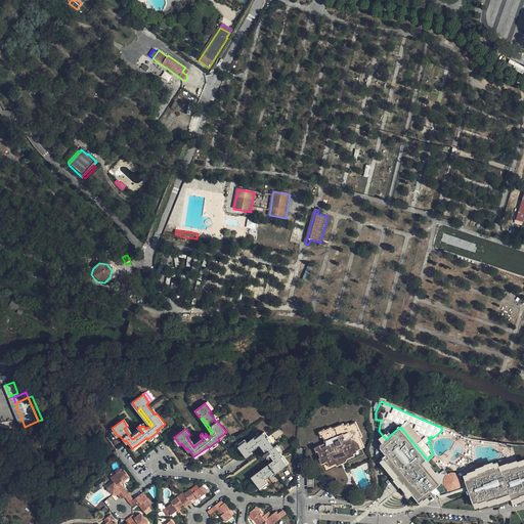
[(323,437),(325,441),(329,440),(326,433),(332,431),(332,432),(343,428),(343,430),(347,428),(348,431),(356,427),(360,436),(357,437),(361,445),(356,447),(357,448),(353,450),(354,451),(350,453),(351,455),(344,459),(345,461),(340,463),(339,461),(336,463),(332,464),(330,459),(325,461),(324,459),(321,460),(320,457),(319,459),(322,466),(328,463),(330,468),(337,466),(338,467),(341,466),(343,465),(344,465),(346,464),(347,463),(349,460),(352,459),(356,456),(355,454),(358,453),(358,451),(362,449),(362,448),(364,447),(360,438),(362,437),(356,423),(350,426),(349,425),(344,427),(343,425),(341,426),(333,429),(331,428),(324,431),(324,430),(320,433),(322,437),(323,437)]
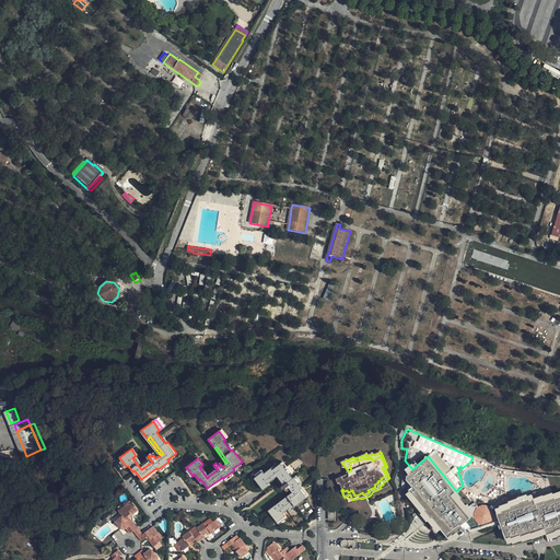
[(141,469),(143,468),(141,465),(135,456),(132,458),(141,469)]
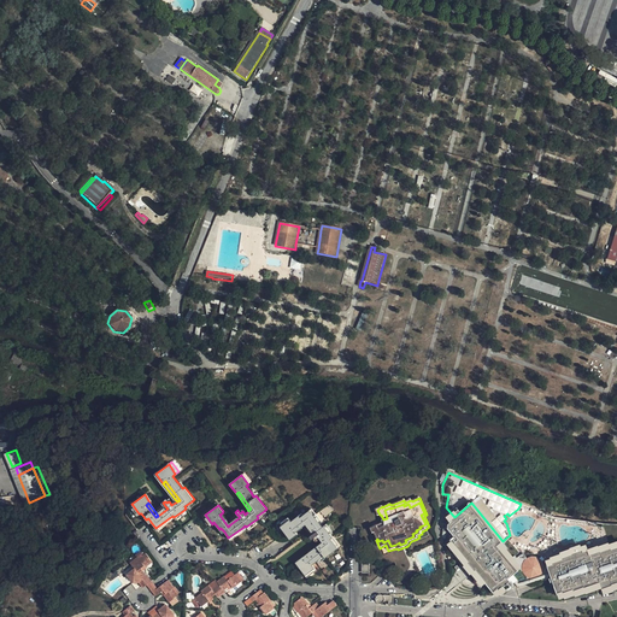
[(377,539),(378,541),(382,540),(383,542),(388,540),(391,546),(395,545),(399,542),(400,545),(406,542),(405,540),(413,536),(412,534),(417,532),(416,530),(421,528),(419,527),(425,524),(421,515),(424,513),(419,503),(410,507),(409,504),(404,506),(404,504),(391,509),(391,507),(385,510),(387,518),(383,519),(385,523),(385,526),(380,528),(375,530),(375,533),(377,539)]
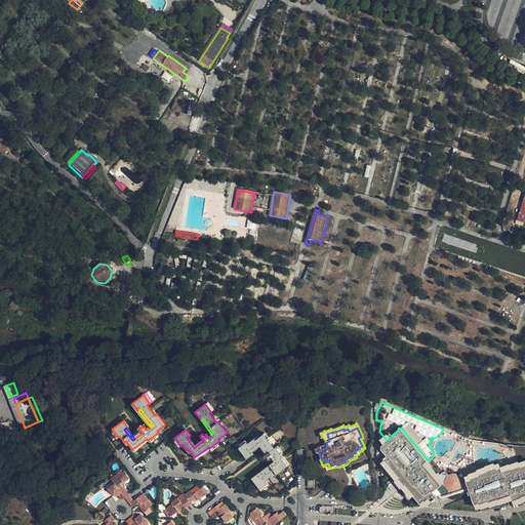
[(469,489),(474,505),(479,502),(479,503),(483,502),(487,500),(488,501),(492,500),(496,498),(497,499),(501,498),(506,496),(507,499),(511,497),(512,500),(516,499),(520,497),(520,496),(524,495),(524,494),(524,462),(523,463),(519,466),(518,465),(514,466),(510,468),(509,467),(505,468),(500,470),(499,467),(498,462),(493,465),(494,466),(489,467),(485,469),(481,471),(477,472),(478,474),(473,475),(469,477),(469,478),(465,480),(465,479),(463,480),(463,478),(462,477),(461,475),(459,474),(457,473),(455,473),(453,473),(452,473),(451,473),(449,474),(446,470),(441,475),(439,473),(437,475),(443,484),(441,485),(423,465),(426,462),(432,469),(434,468),(430,462),(432,461),(430,458),(428,460),(401,428),(387,440),(382,443),(384,445),(381,446),(381,450),(388,457),(380,463),(381,465),(380,466),(386,473),(391,469),(414,498),(415,498),(420,506),(423,502),(425,502),(432,496),(431,494),(433,492),(434,494),(439,500),(469,489)]
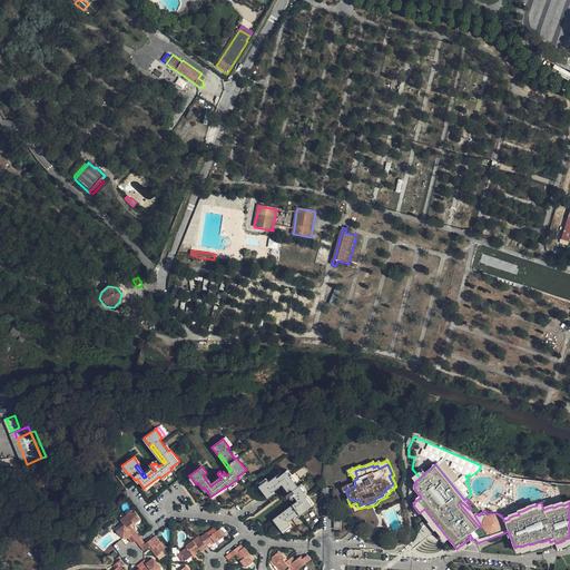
[(304,467),(296,472),(300,477),(307,472),(304,467)]
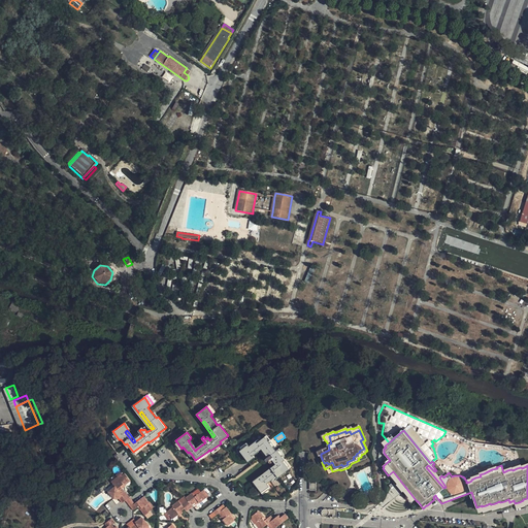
[(274,446),(267,435),(265,436),(272,447),(274,446)]
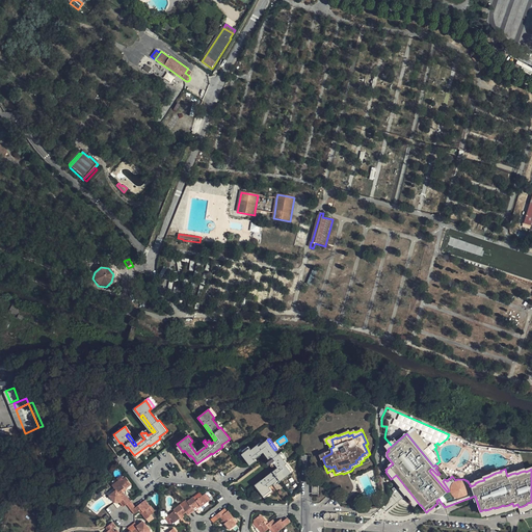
[(242,453),(250,464),(257,460),(256,458),(254,456),(264,449),(266,451),(271,458),(269,460),(266,462),(268,464),(270,462),(272,466),(273,464),(275,462),(280,469),(277,471),(265,480),(263,478),(255,484),(263,496),(271,489),(269,486),(275,482),(278,479),(281,481),(292,473),(290,470),(285,463),(287,462),(284,458),(280,453),(277,454),(274,450),(267,440),(259,446),(258,445),(250,449),(249,448),(243,452),(242,453)]
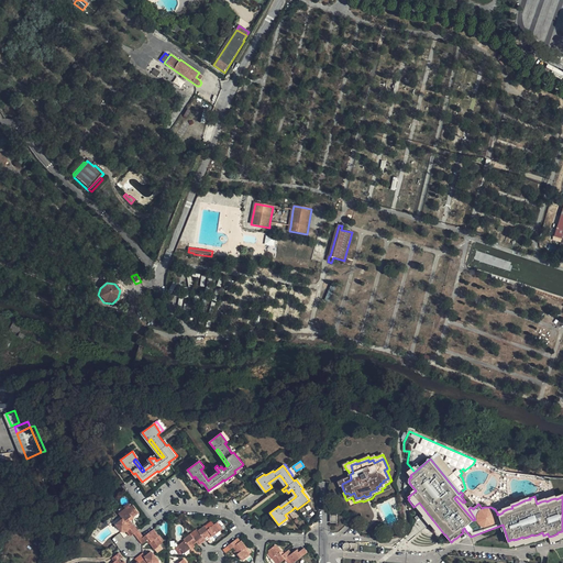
[(208,481),(210,478),(208,476),(202,468),(200,470),(208,481)]
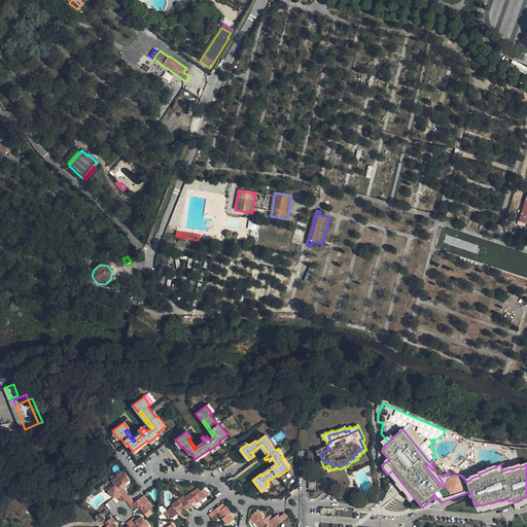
[(203,440),(195,446),(197,448),(205,442),(203,440)]
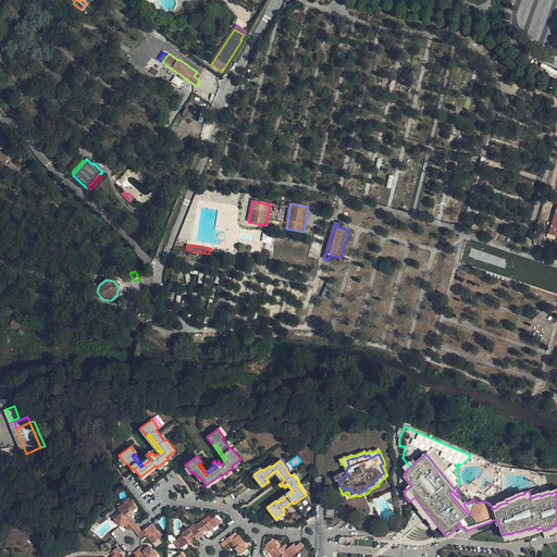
[(141,479),(153,471),(152,468),(140,477),(141,479)]
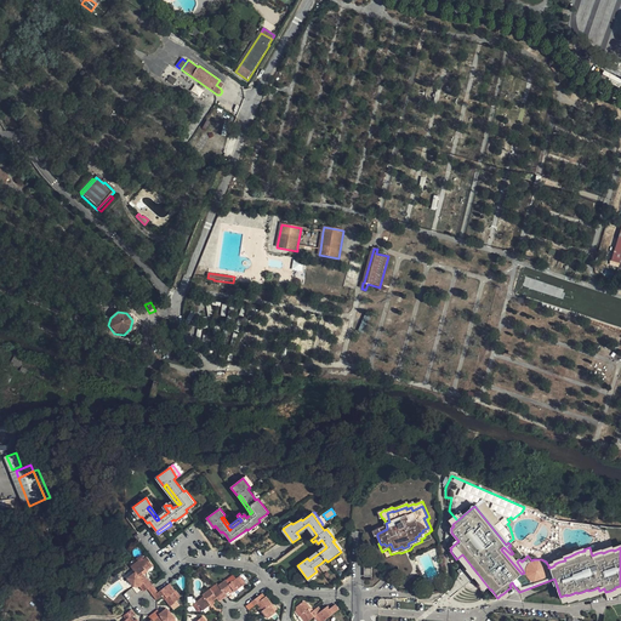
[(317,535),(311,527),(308,524),(296,533),(298,535),(308,528),(314,537),(317,535)]
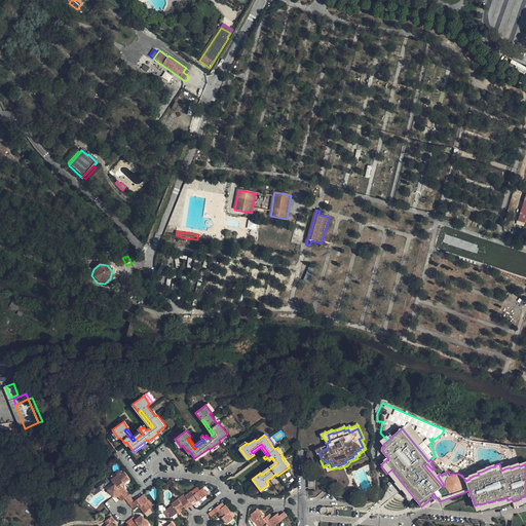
[(316,450),(318,455),(320,454),(320,452),(324,450),(328,448),(328,446),(323,448),(323,447),(316,450)]
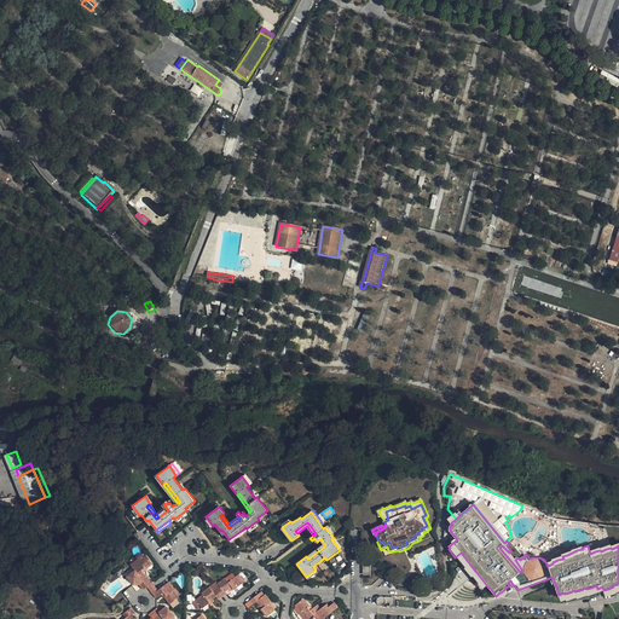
[(231,542),(244,532),(243,530),(229,539),(231,542)]
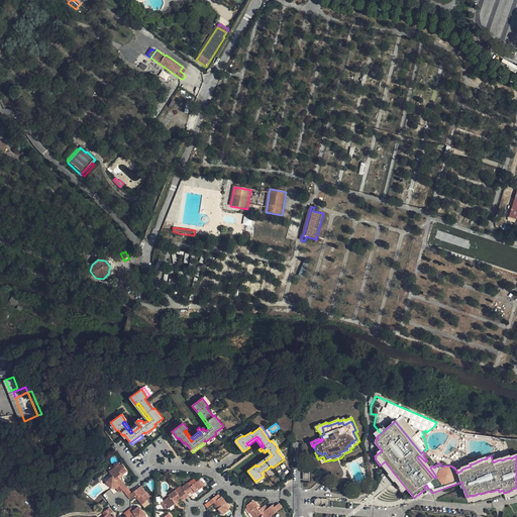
[(266,451),(268,455),(255,464),(257,467),(270,457),(272,455),(268,449),(266,451)]
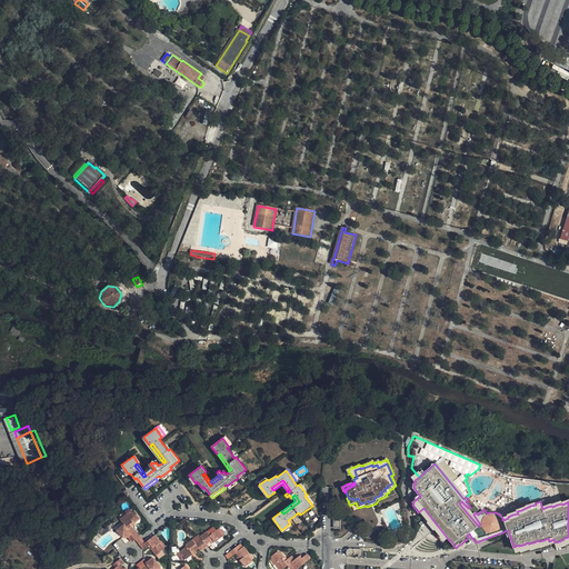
[(459,503),(478,526),(480,525),(473,515),(468,508),(461,501),(459,503)]
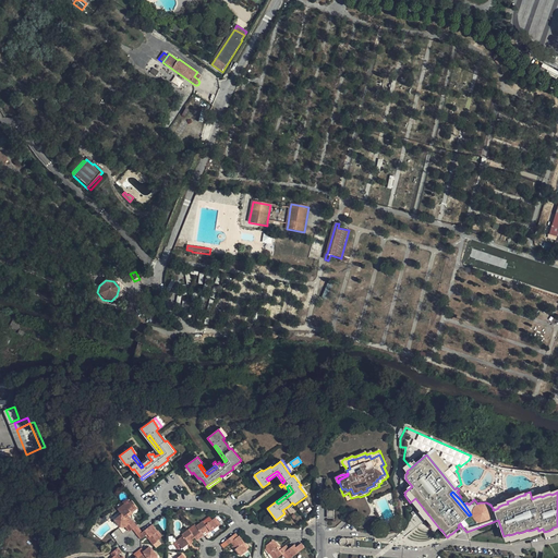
[(124,505),(118,509),(121,514),(114,519),(121,526),(122,525),(123,528),(125,525),(130,532),(133,529),(137,526),(128,513),(130,512),(131,513),(138,508),(132,500),(130,502),(125,506),(124,505)]
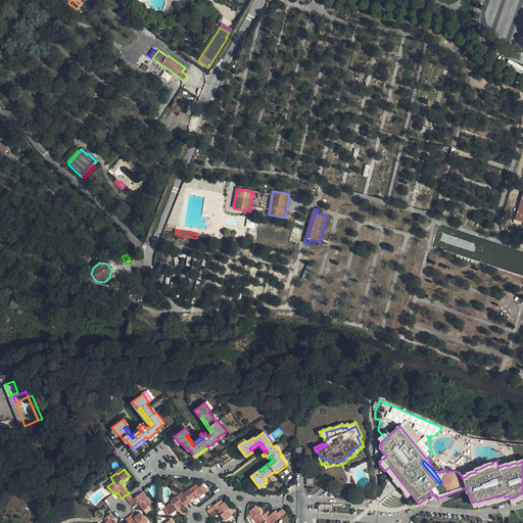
[(259,489),(269,483),(267,481),(258,487),(259,489)]
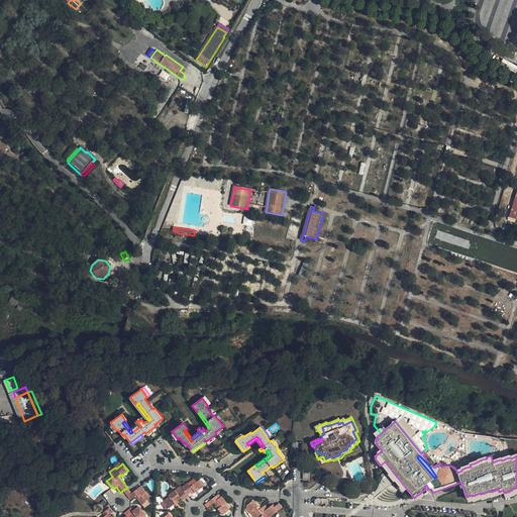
[(164,502),(169,508),(176,503),(175,502),(178,500),(180,498),(182,501),(189,496),(188,495),(191,492),(193,490),(195,492),(195,493),(202,488),(197,481),(191,486),(188,483),(182,488),(184,490),(178,494),(175,491),(169,496),(170,497),(164,502)]
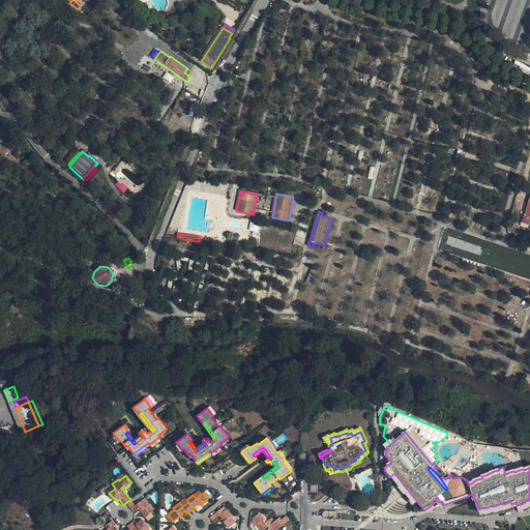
[(135,505),(131,508),(134,512),(140,507),(142,510),(141,510),(146,518),(151,513),(153,511),(152,511),(148,505),(149,504),(144,498),(135,505)]
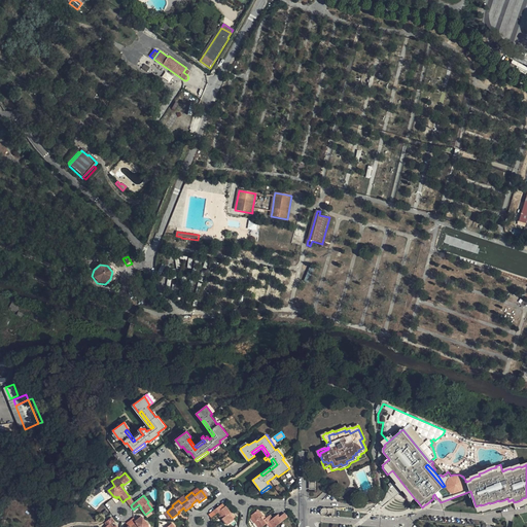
[(185,497),(184,495),(178,500),(181,503),(187,499),(185,497)]
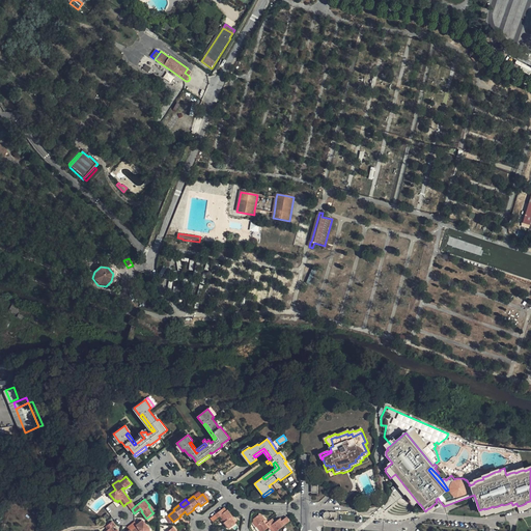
[(221,510),(215,514),(218,519),(220,515),(225,522),(223,523),(228,529),(235,524),(230,518),(231,516),(227,510),(223,513),(221,510)]
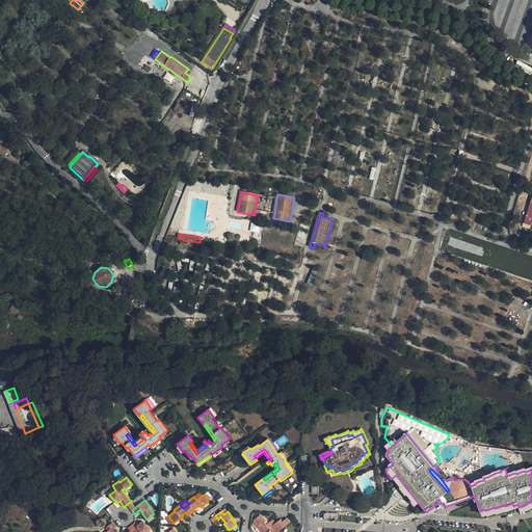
[(254,521),(255,522),(258,527),(257,528),(260,531),(264,531),(269,528),(271,527),(275,531),(277,531),(290,522),(287,517),(282,522),(280,520),(275,523),(272,520),(266,525),(265,522),(266,521),(261,514),(254,521)]
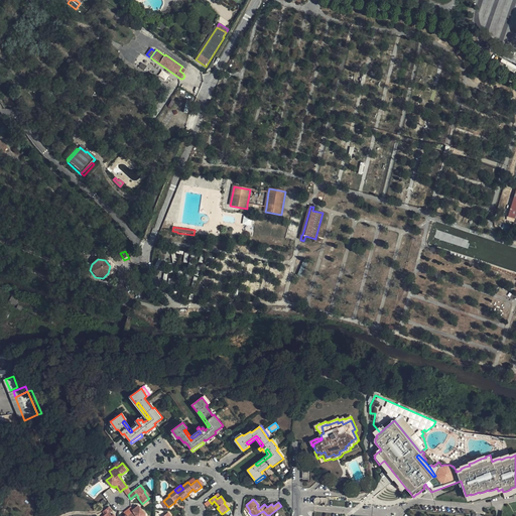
[(132,510),(134,512),(128,515),(127,515),(126,515),(125,515),(142,515),(145,514),(140,507),(139,508),(138,506),(133,510),(132,510)]
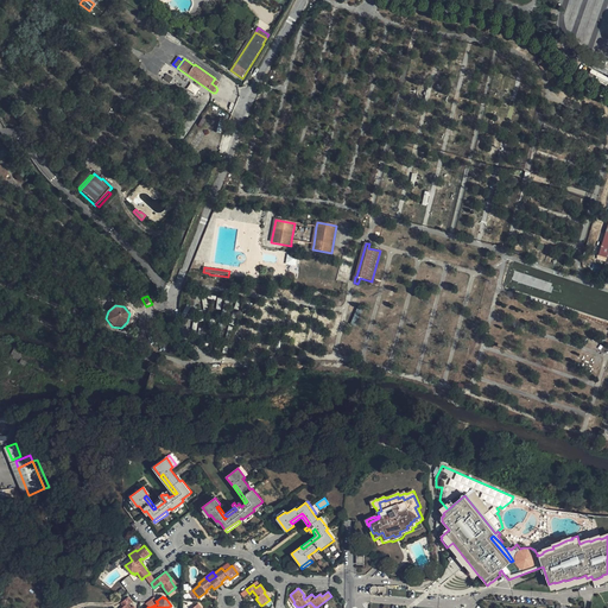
[(131,607),(128,603),(132,601),(128,597),(121,602),(124,606),(121,607),(131,607)]
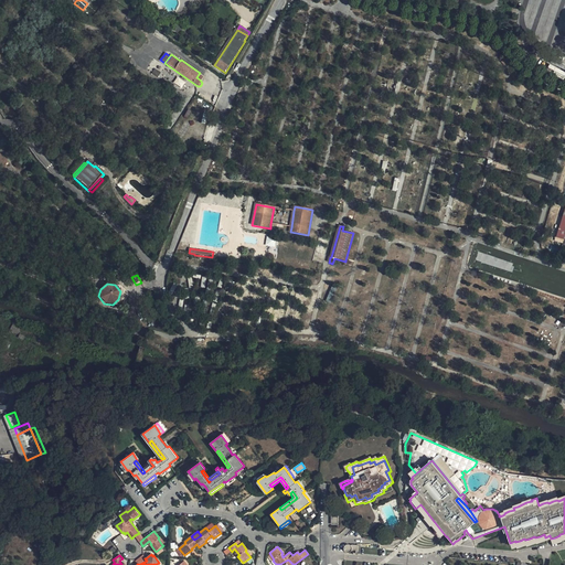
[(144,555),(136,562),(138,564),(139,564),(140,564),(147,561),(145,558),(146,558),(144,555)]
